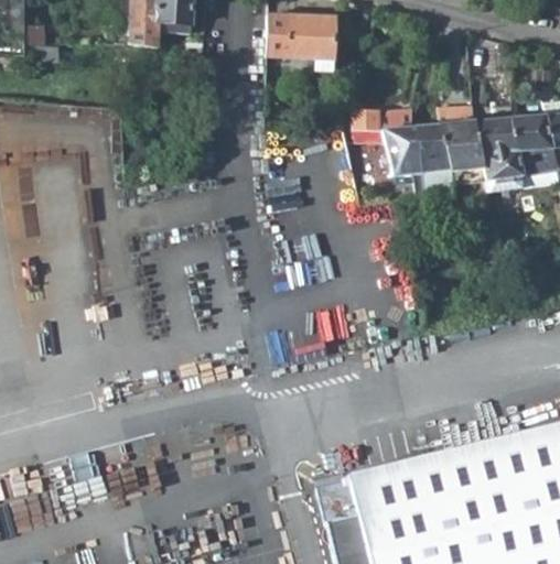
[(9,0),(9,7),(11,45),(13,45),(13,54),(27,55),(27,46),(27,24),(25,0),(9,0)]
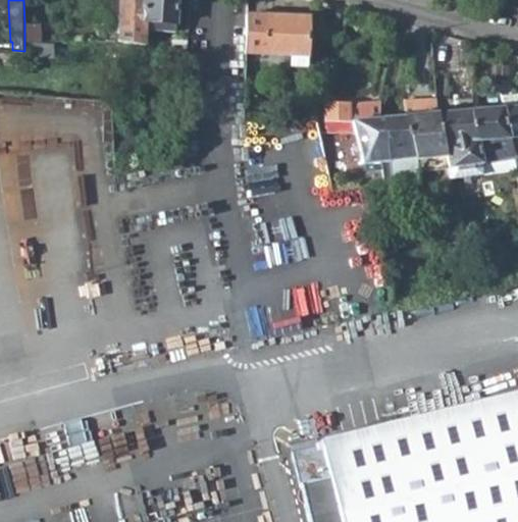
[(147,0),(122,0),(122,41),(146,46),(146,36),(147,21),(147,0)]
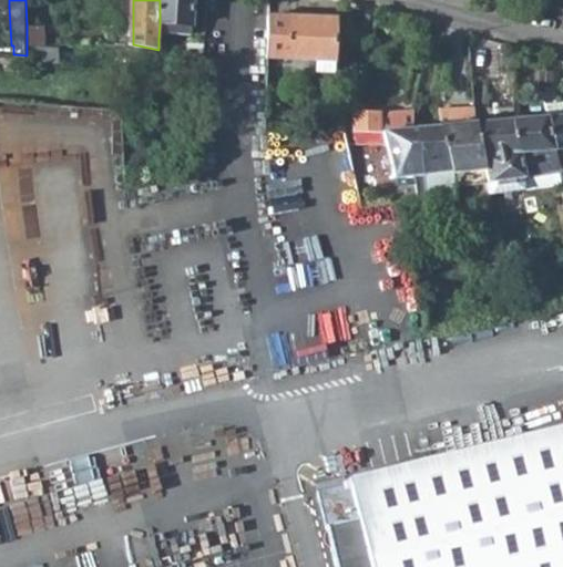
[(160,0),(160,23),(159,39),(193,41),(194,0),(160,0)]
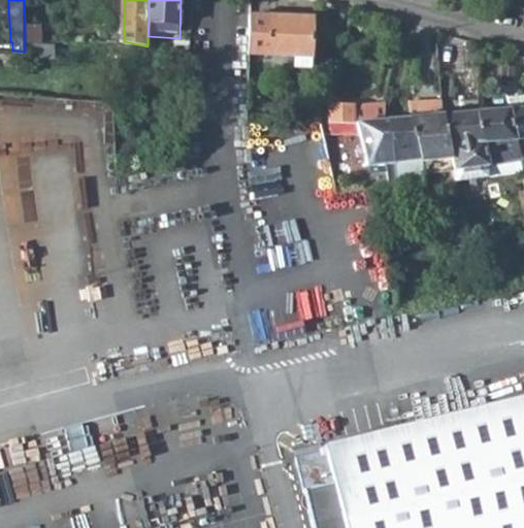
[(314,66),(315,17),(253,13),(252,55),(295,56),(294,66),(314,66)]
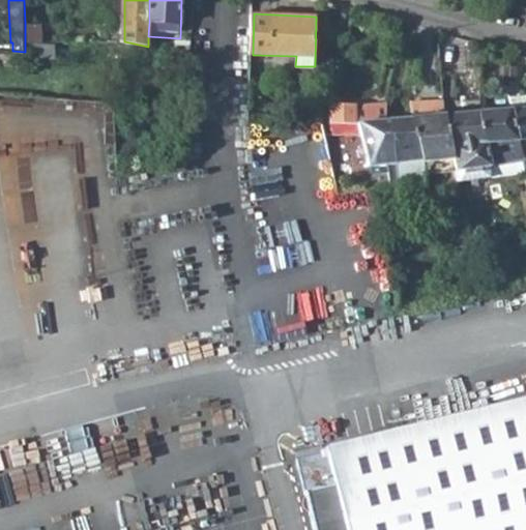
[(525,92),(515,93),(513,93),(516,108),(525,106),(525,92)]
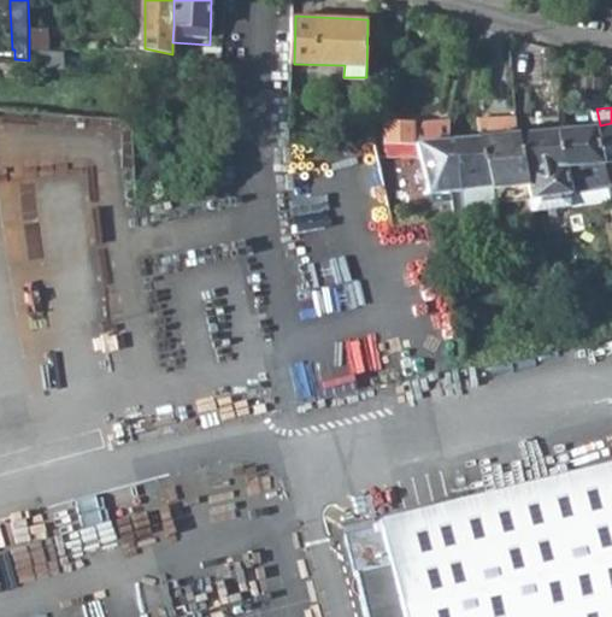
[(531,197),(524,134),(522,116),(494,118),(496,136),(486,137),(495,188),(496,193),(496,200),(531,197)]
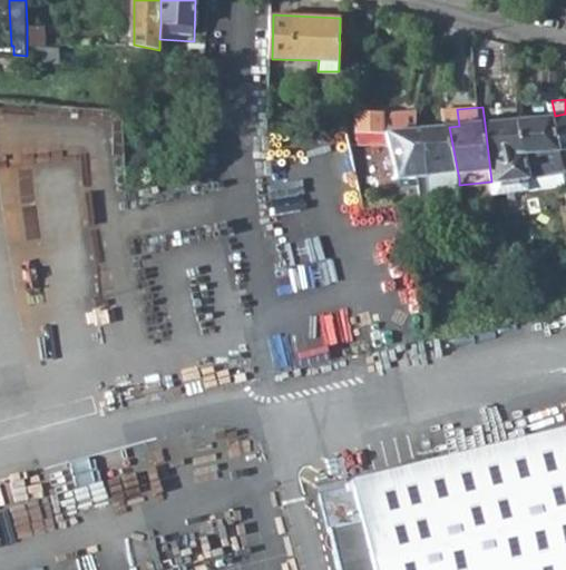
[(358,123),(349,123),(349,133),(388,134),(403,197),(431,192),(421,130),(418,109),(358,111),(358,123)]
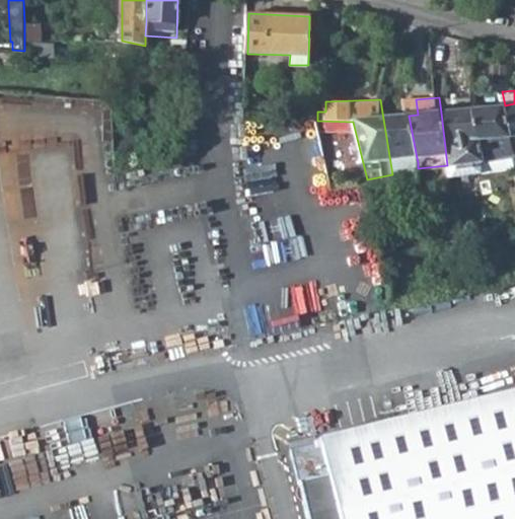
[(405,100),(409,116),(418,115),(416,99),(405,100)]
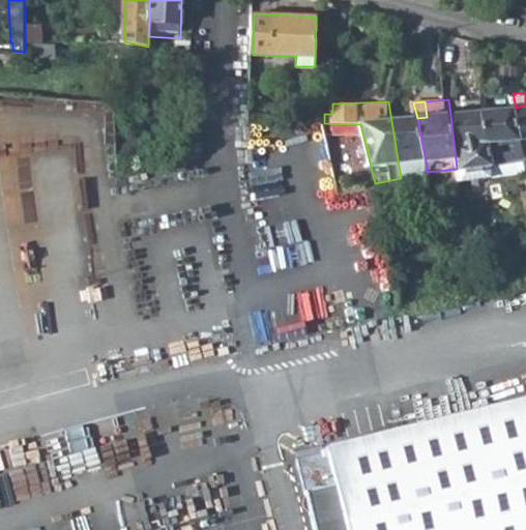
[(525,106),(516,108),(525,155),(525,106)]
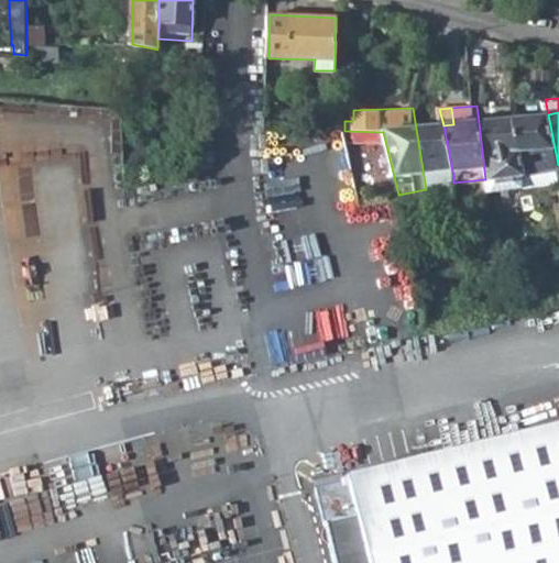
[(515,118),(522,176),(558,170),(558,165),(548,114),(515,118)]
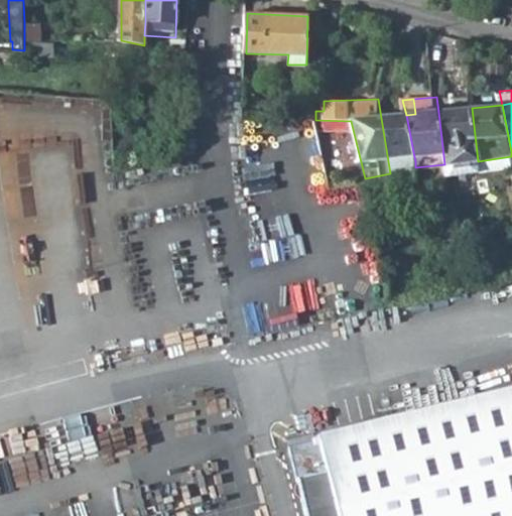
[(315,107),(301,107),(301,120),(315,120),(315,111),(315,107)]
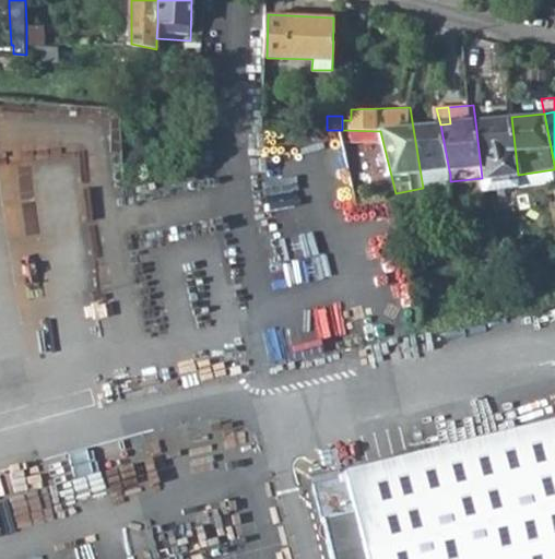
[(485,191),(503,188),(554,180),(554,169),(518,175),(511,117),(475,121),(482,178),(485,191)]
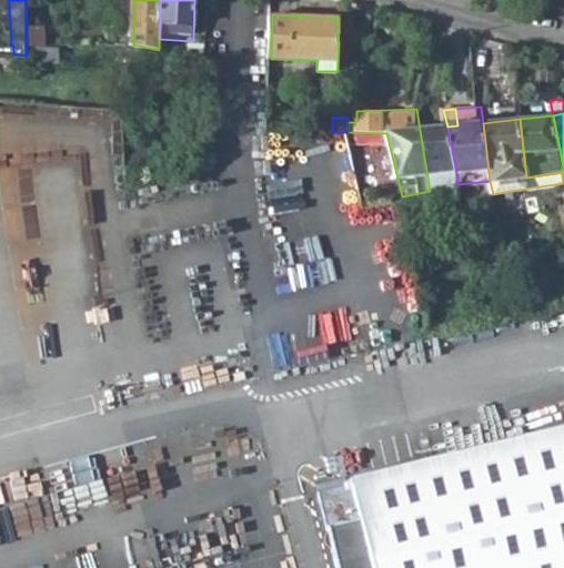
[(420,130),(430,190),(457,184),(457,178),(456,173),(447,127),(420,130)]
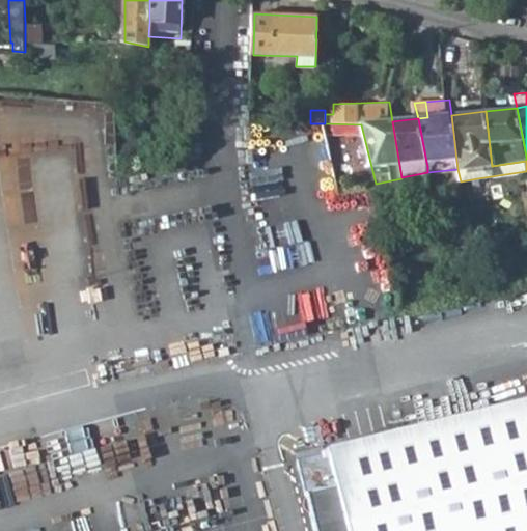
[(526,394),(297,453),(315,530),(526,530),(526,394)]
